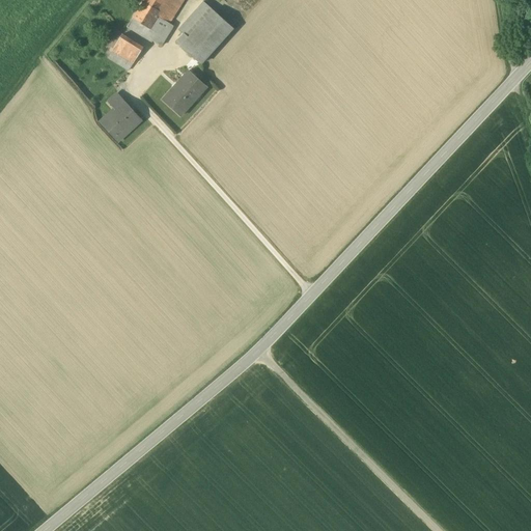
[(167,0),(143,0),(143,2),(161,12),(167,0)]
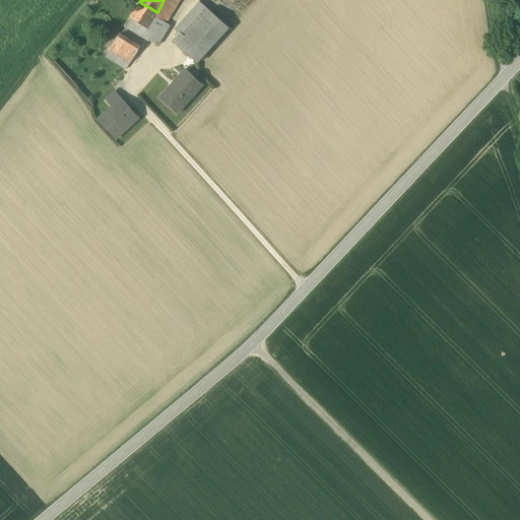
[(179,0),(164,0),(157,12),(154,16),(161,21),(161,20),(166,22),(179,0)]
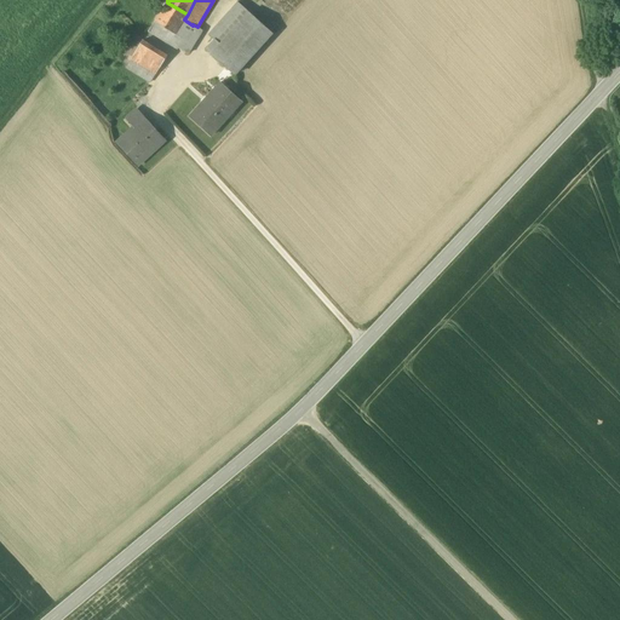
[(236,1),(210,32),(210,35),(213,39),(205,49),(234,74),(271,32),(236,1)]
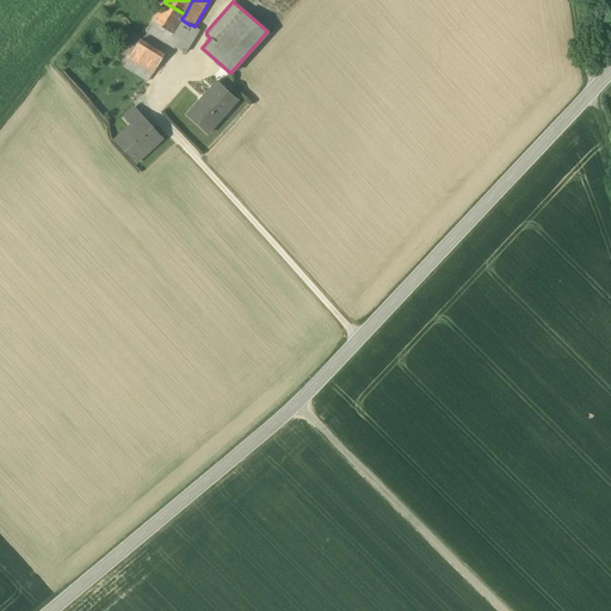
[(185,14),(165,2),(153,22),(172,35),(181,19),(185,14)]
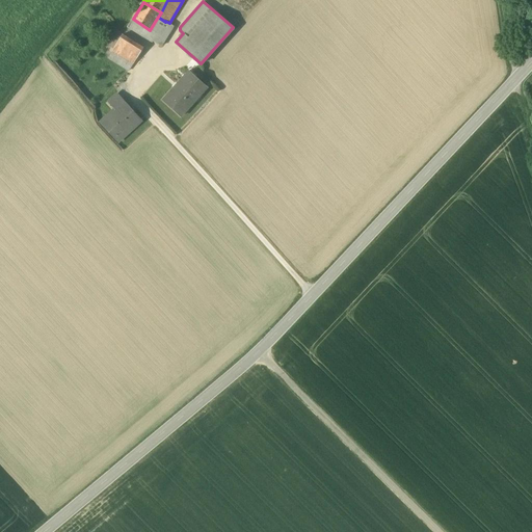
[(150,30),(133,19),(128,27),(153,43),(153,42),(165,22),(158,17),(150,30)]
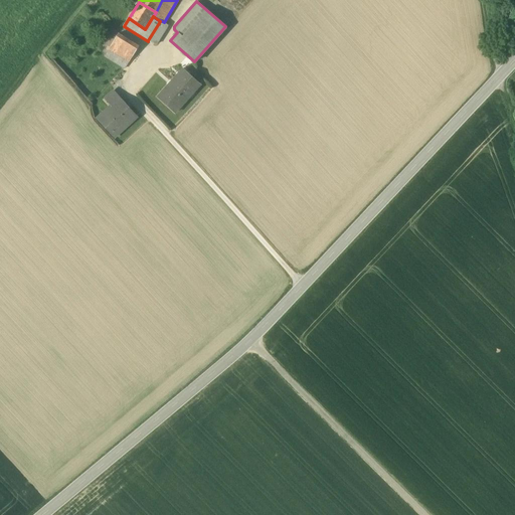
[(164,22),(160,20),(160,21),(148,40),(156,45),(168,25),(164,22)]
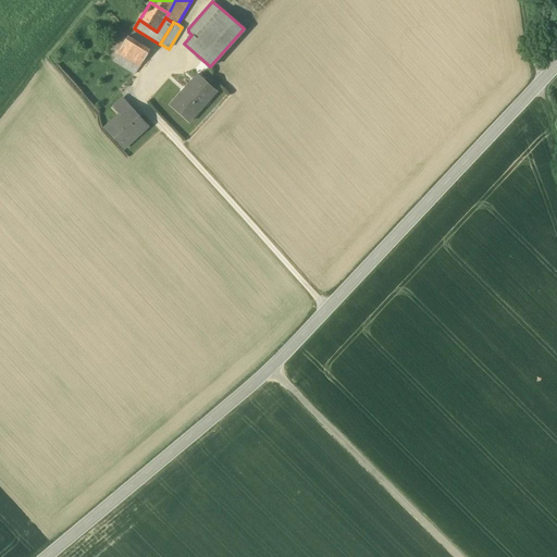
[(149,50),(128,36),(118,53),(139,66),(149,50)]
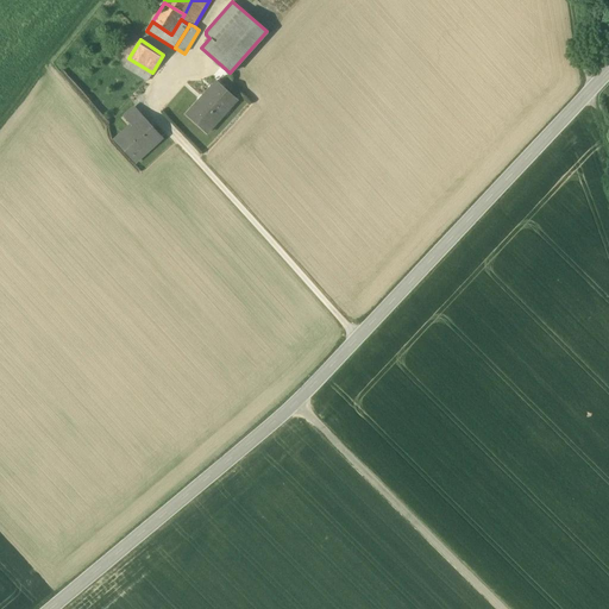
[(152,73),(129,58),(123,67),(146,81),(152,73)]
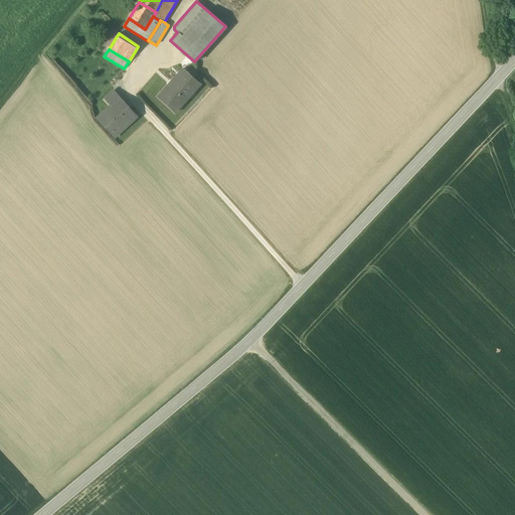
[(183,68),(157,97),(175,113),(200,84),(183,68)]
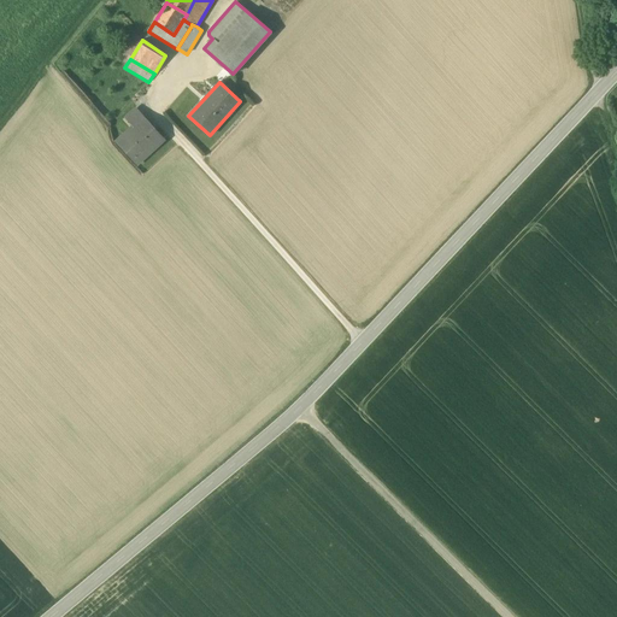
[(137,109),(125,118),(134,127),(144,118),(144,119),(146,118),(137,109)]
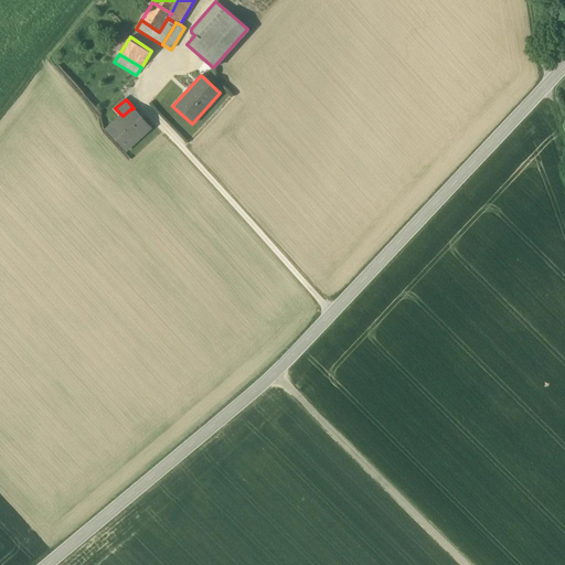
[(123,116),(107,129),(125,149),(148,128),(131,109),(131,108),(123,116)]
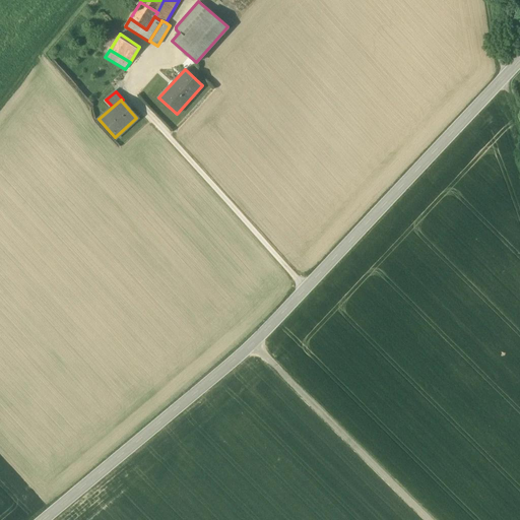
All buildings are outlined.
